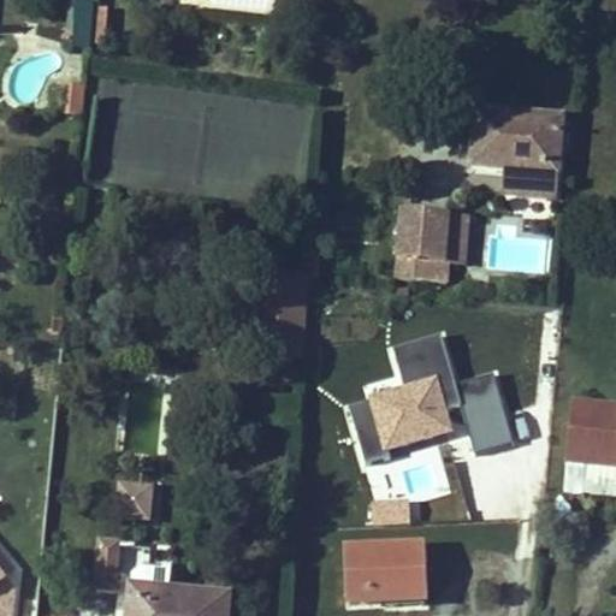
[(89,51),(94,10),(77,7),(72,48),(89,51)]
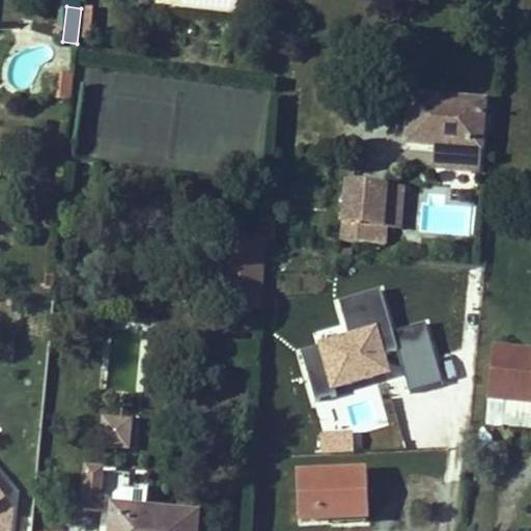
[(91,29),(93,8),(82,7),(80,29),(91,29)]
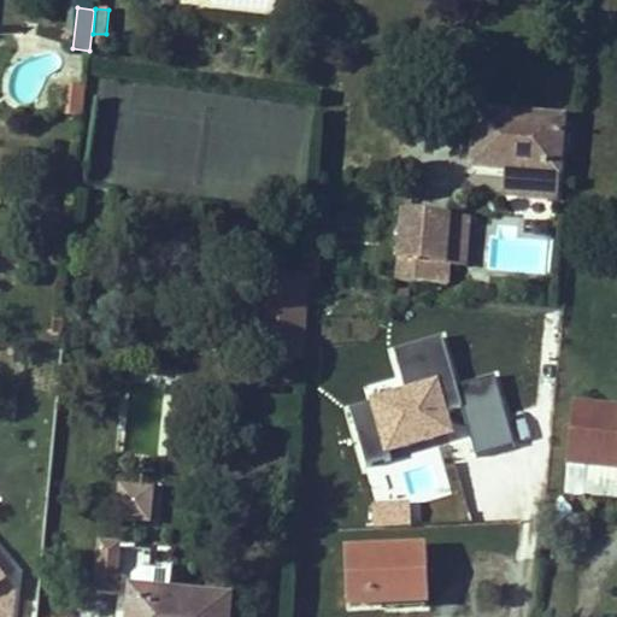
[(105,45),(106,34),(93,34),(93,45),(105,45)]
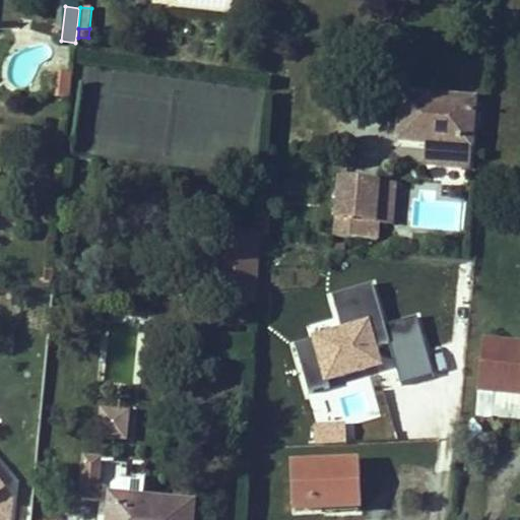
[(469,168),(474,102),(402,95),(399,141),(429,144),(429,154),(439,154),(439,166),(469,168)]
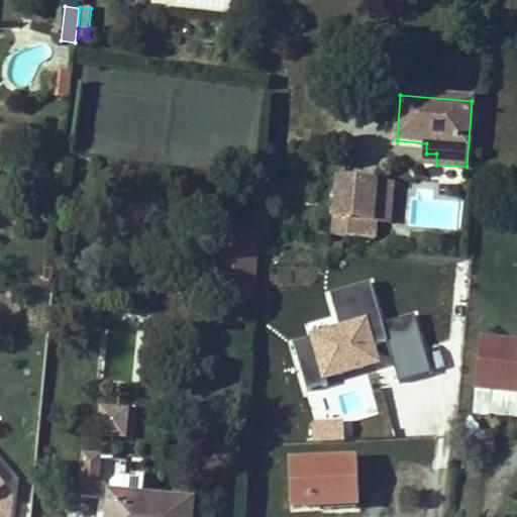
[(436,165),(436,153),(426,153),(424,164),(436,165)]
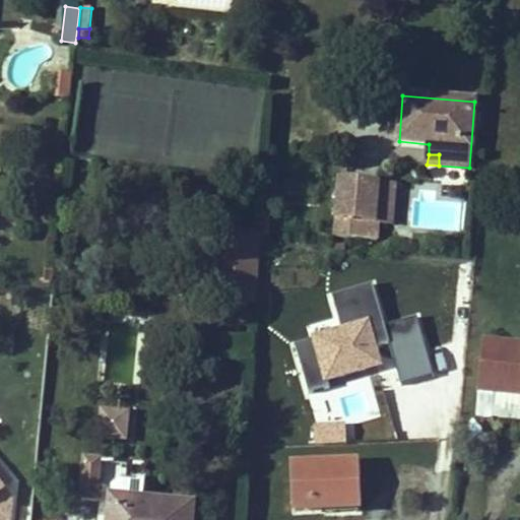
[(376,222),(379,185),(341,182),(336,237),(378,240),(379,222),(376,222)]
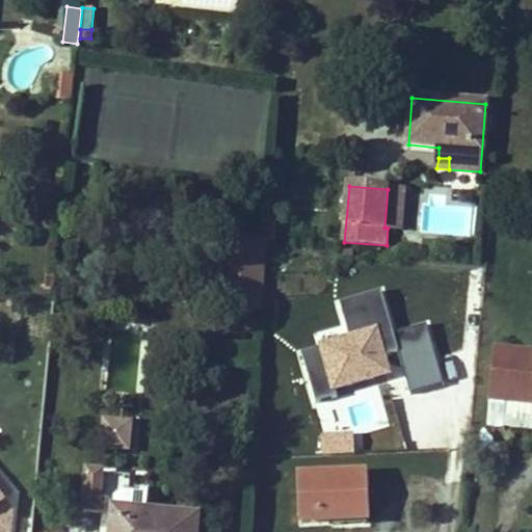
[(401,229),(404,190),(388,189),(384,228),(388,228),(401,229)]
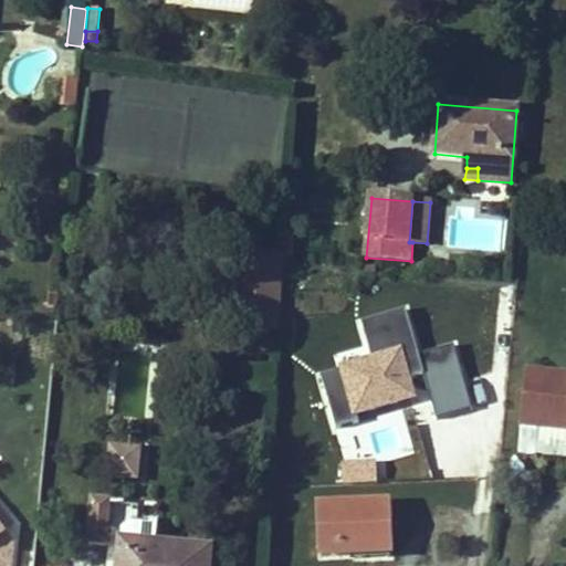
[(280,331),(284,251),(238,249),(234,328),(280,331)]
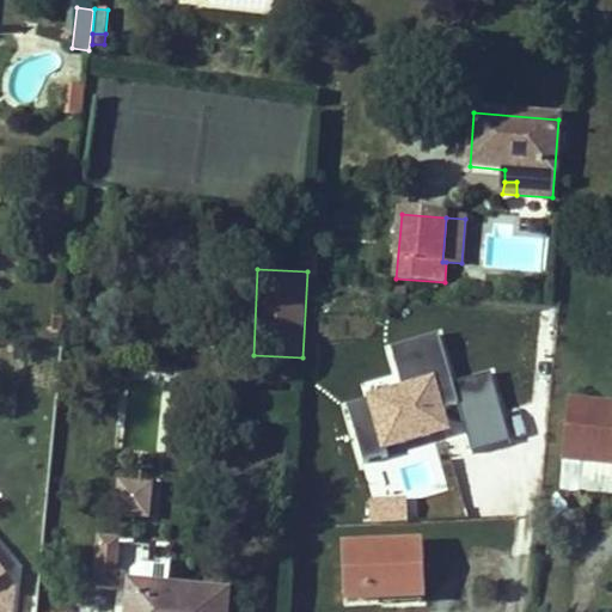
[(61,334),(63,318),(54,317),(51,332),(61,334)]
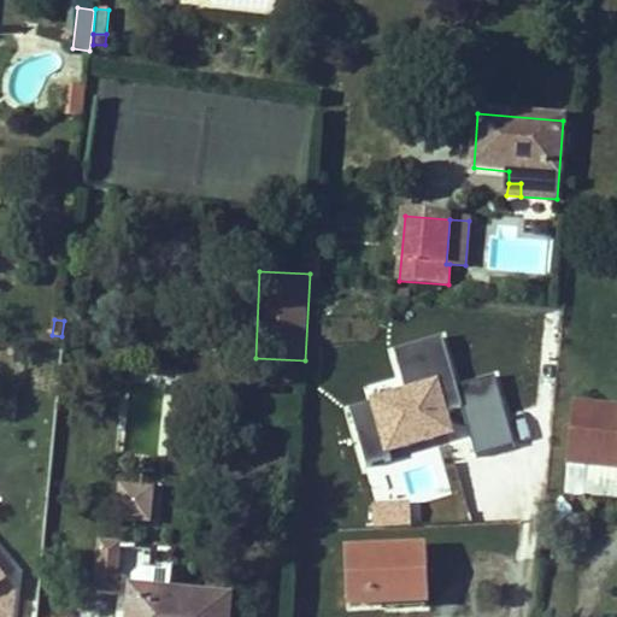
[(401,389),(348,401),(362,459),(457,438),(450,410),(462,407),(472,456),(513,446),(497,374),(456,383),(445,334),(392,346),(401,389)]
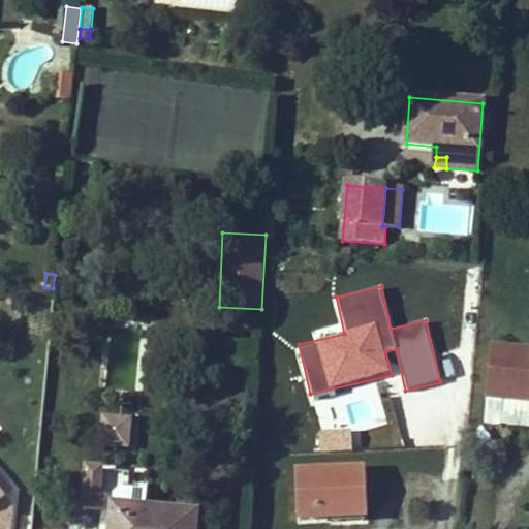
[(528,352),(492,348),(487,398),(528,402),(528,352)]
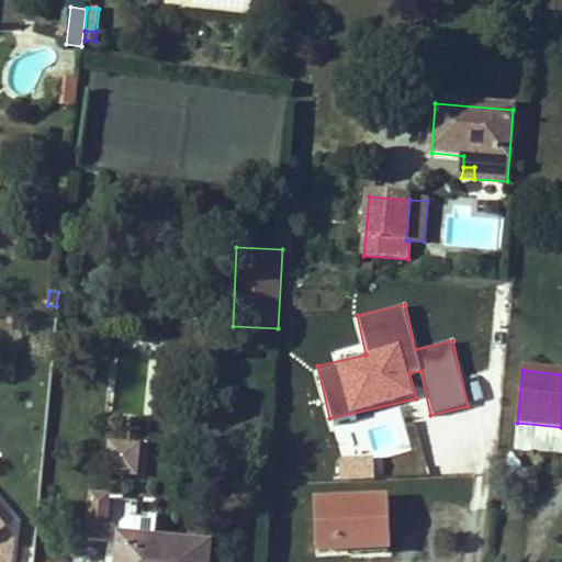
[(392,420),(366,429),(373,451),(400,442),(392,420)]
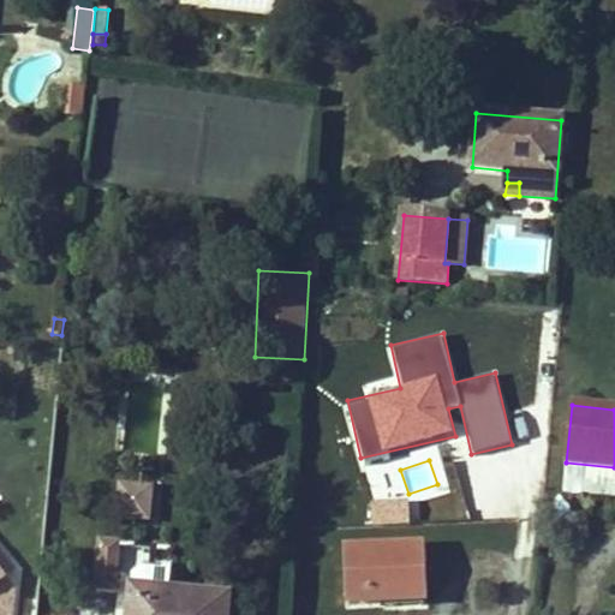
[(149,520),(151,490),(121,487),(119,517),(149,520)]
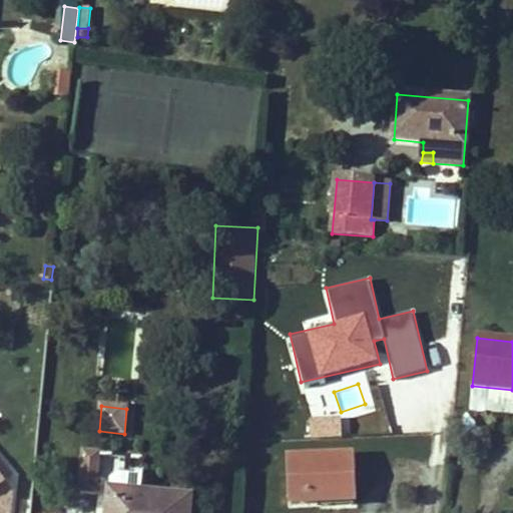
[(312,439),(343,438),(342,416),(311,418),(312,439)]
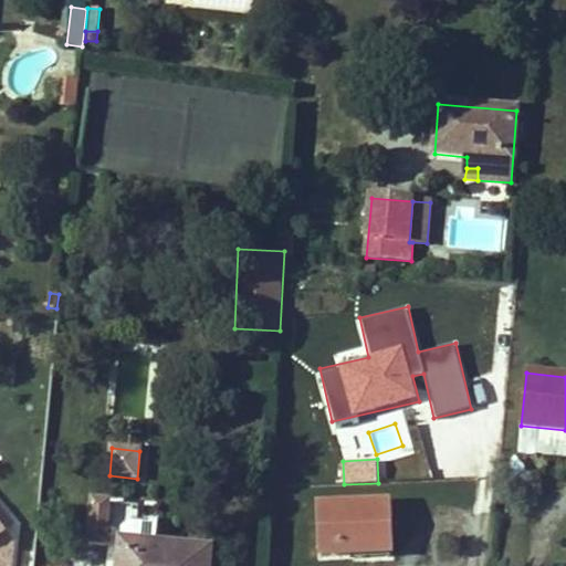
[(209,565),(211,551),(153,545),(154,534),(144,533),(145,525),(137,524),(139,507),(94,503),(90,546),(109,548),(119,548),(117,565),(209,565)]
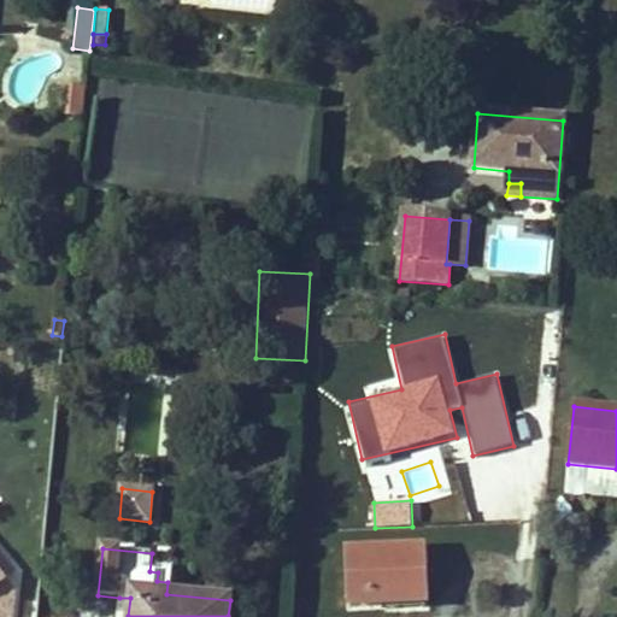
[(424,597),(423,552),(350,554),(352,606),(388,605),(387,609),(398,609),(398,598),(424,597)]
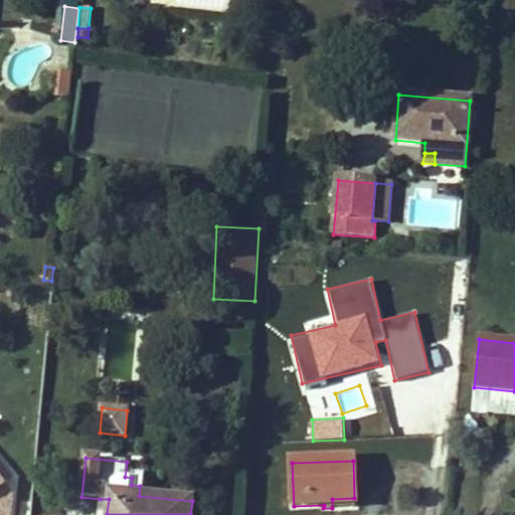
[(12,481),(0,466),(0,481),(5,487),(12,481)]
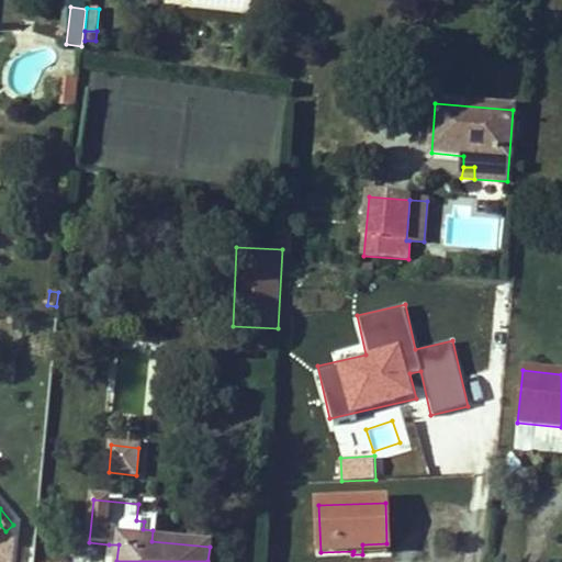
[(0,561),(10,561),(13,541),(6,531),(0,525),(0,561)]
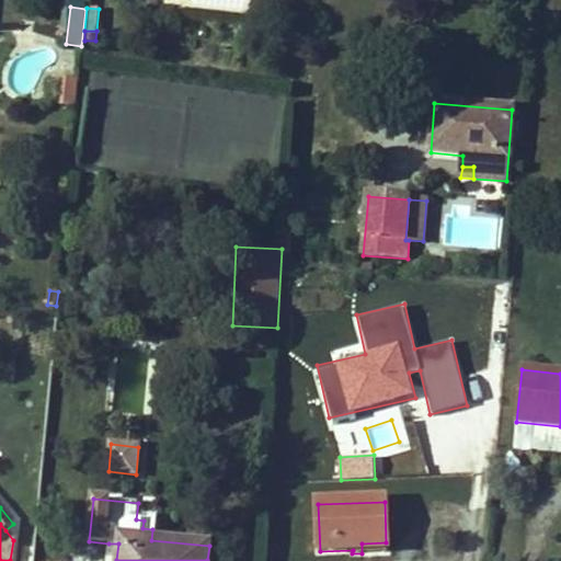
[(387,552),(386,542),(362,544),(362,553),(387,552)]
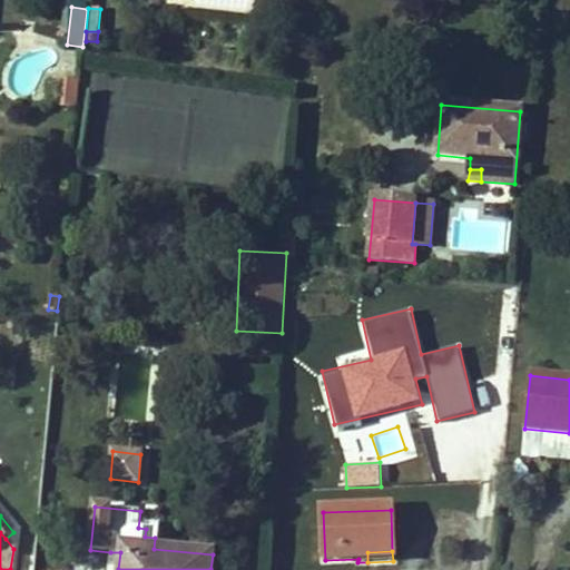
[(118,569),(120,552),(110,552),(108,569),(118,569)]
